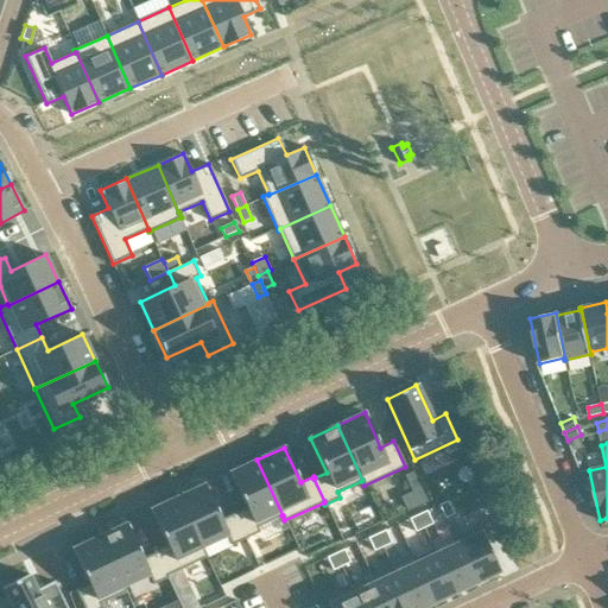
[(257,460),(230,473),(246,507),(234,513),(246,539),(260,532),(258,527),(282,515),(283,515),(257,460)]
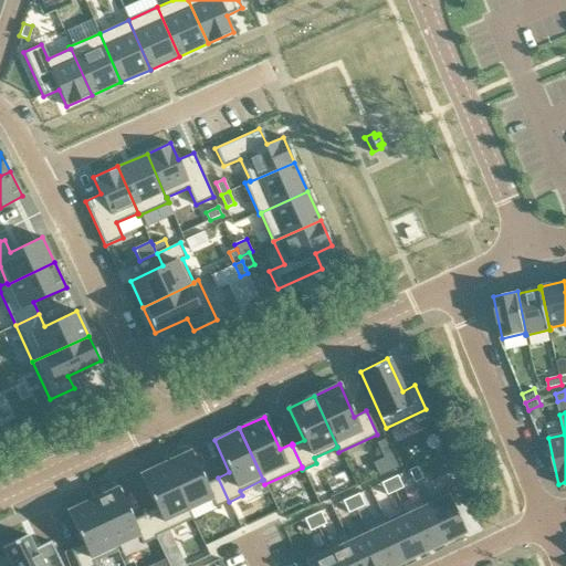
[(387,460),(394,457),(388,446),(381,449),(387,460)]
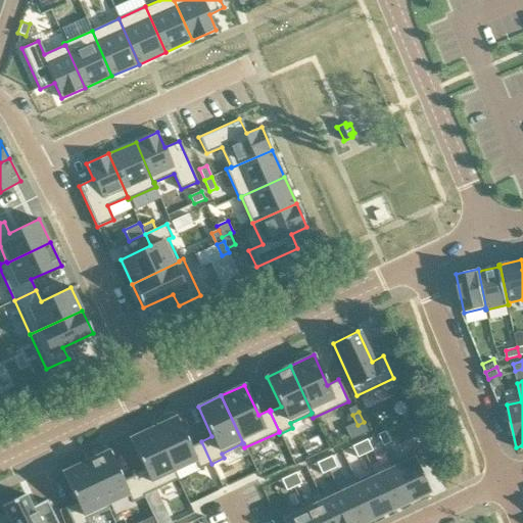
[(176,417),(153,428),(173,471),(174,470),(195,461),(199,469),(211,464),(201,441),(190,446),(176,417)]
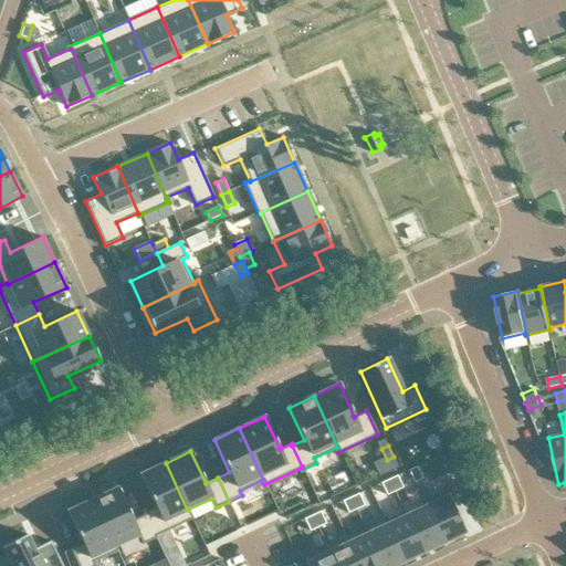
[(166,463),(140,474),(156,507),(143,513),(144,515),(145,514),(155,536),(156,536),(192,519),(188,509),(187,510),(166,463)]
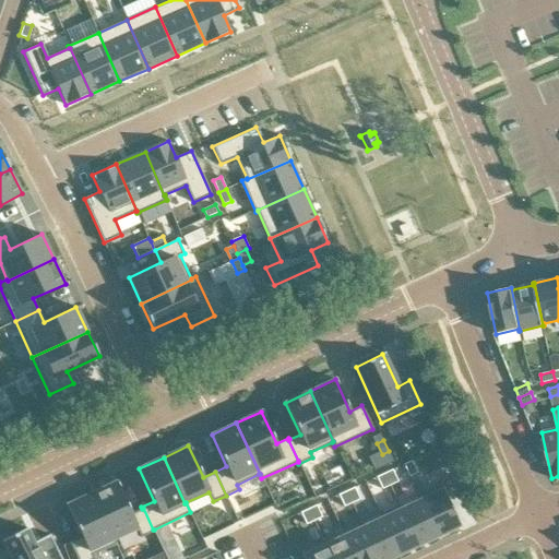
[(412,461),(403,464),(408,476),(417,473),(412,461)]
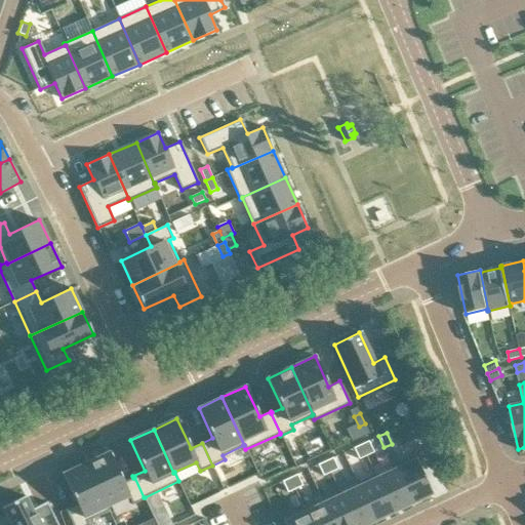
[(368,441),(361,444),(366,455),(373,452),(368,441)]
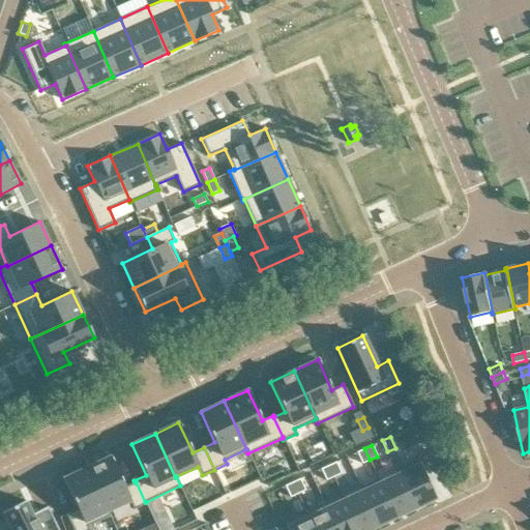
[(364,448),(356,452),(362,464),(370,460),(364,448)]
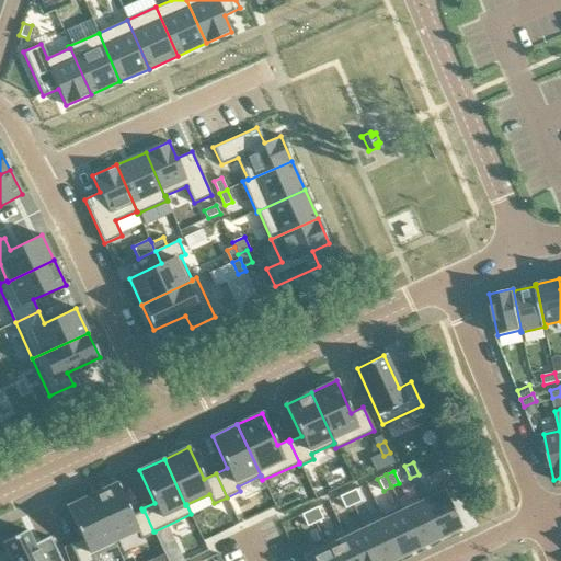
[(117,483),(92,495),(113,541),(115,540),(137,530),(141,539),(156,533),(155,531),(153,531),(144,510),(142,511),(132,515),(117,483)]
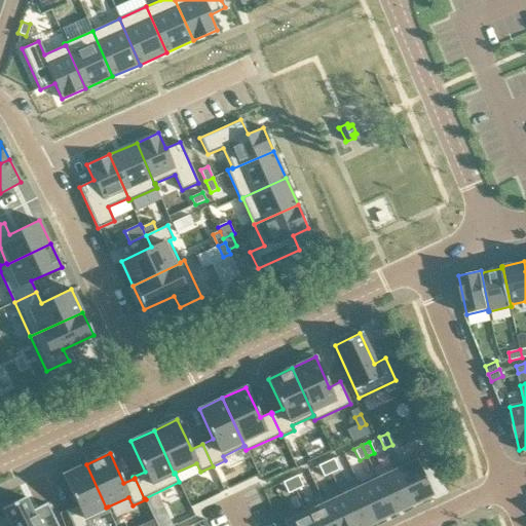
[(414,456),(392,466),(395,472),(396,471),(411,504),(431,494),(414,456)]
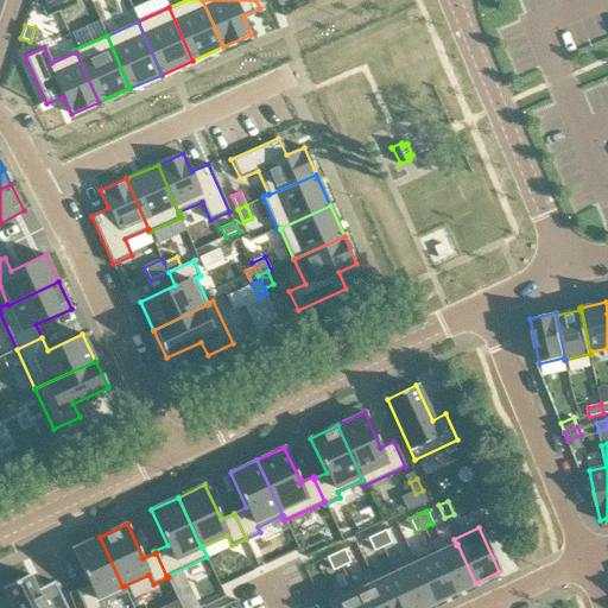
[(385,530),(377,534),(382,546),(391,543),(385,530)]
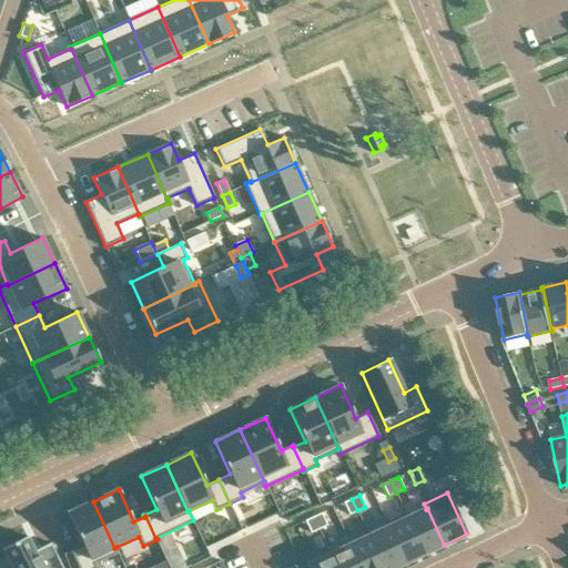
[(352,499),(344,503),(350,515),(357,510),(352,499)]
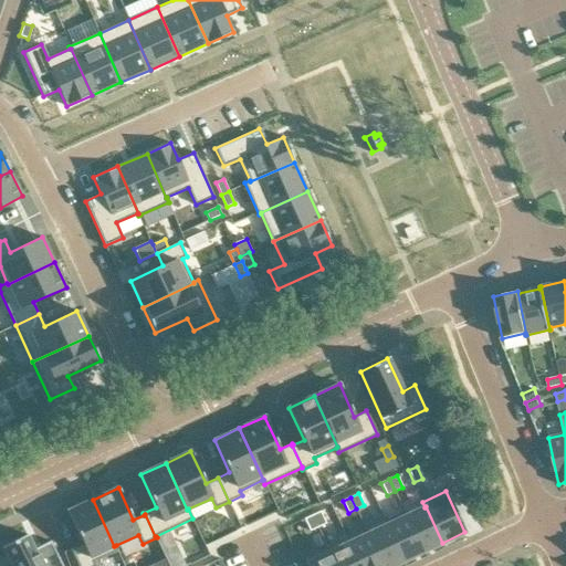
[(93,500),(67,511),(83,544),(71,549),(77,565),(95,565),(93,562),(118,549),(116,545),(114,546),(93,500)]
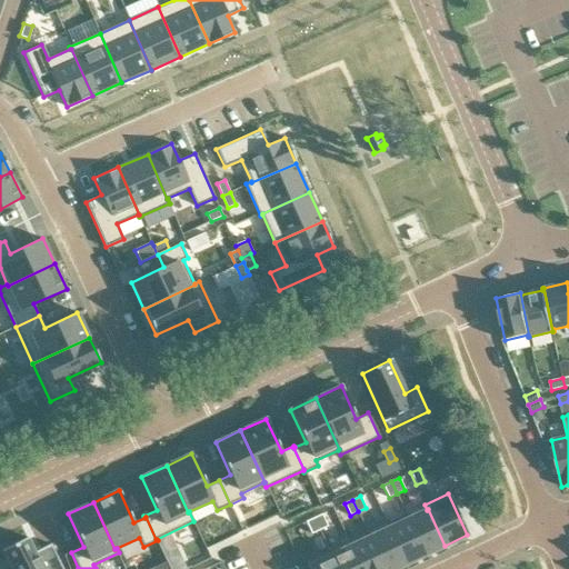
[(409,518),(408,518),(425,555),(445,546),(428,509),(427,510),(409,518)]
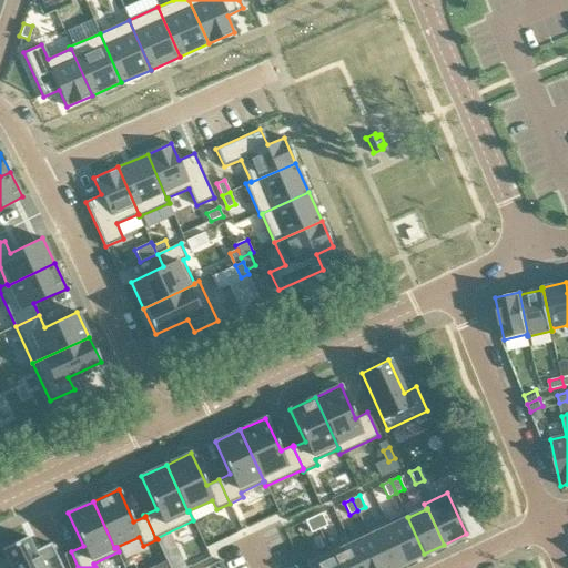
[(322,513),(313,517),(318,529),(327,525),(322,513)]
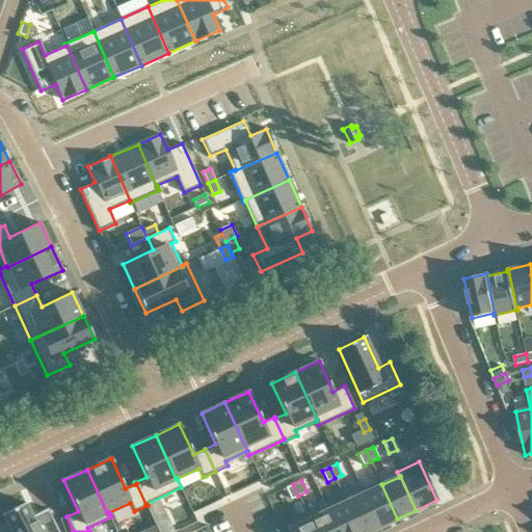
[(363,488),(362,488),(379,527),(397,519),(381,484),(382,484),(380,480),(363,488)]
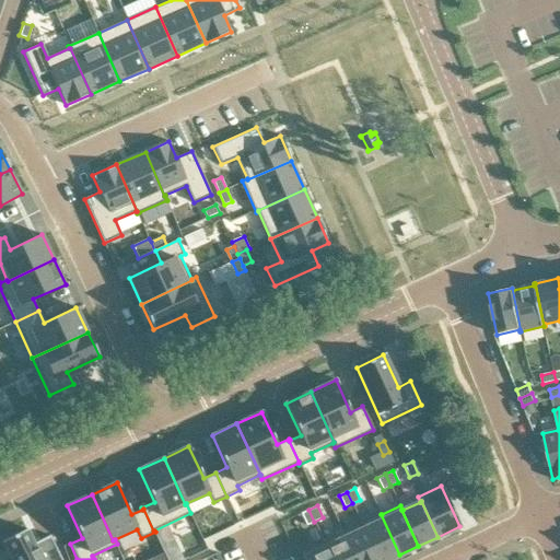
[(308,510),(301,513),(306,525),(314,522),(308,510)]
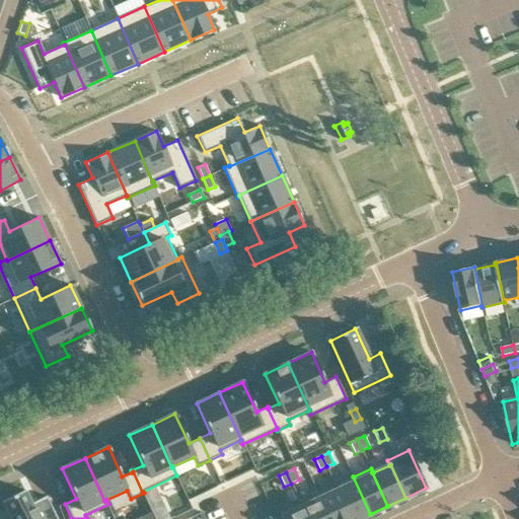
[(353,474),(334,484),(337,490),(351,518),(358,518),(370,514),(353,476),(354,476),(353,474)]
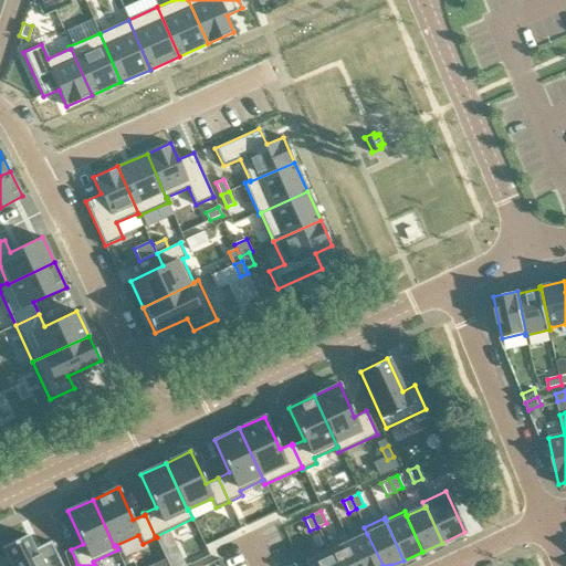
[(27,534),(1,547),(11,565),(62,565),(50,541),(34,549),(27,534)]
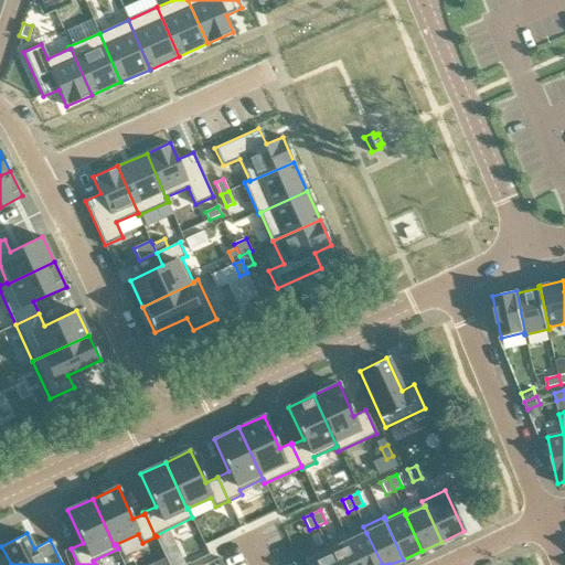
[(366,533),(348,542),(358,564),(382,564),(366,533)]
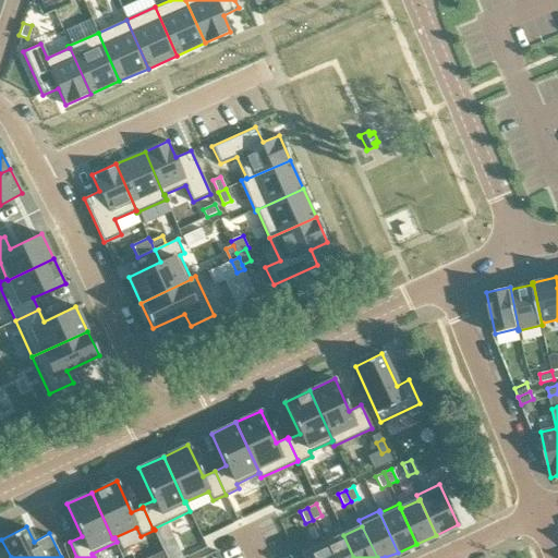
[(326,544),(325,544),(330,557),(353,557),(343,535),(326,544)]
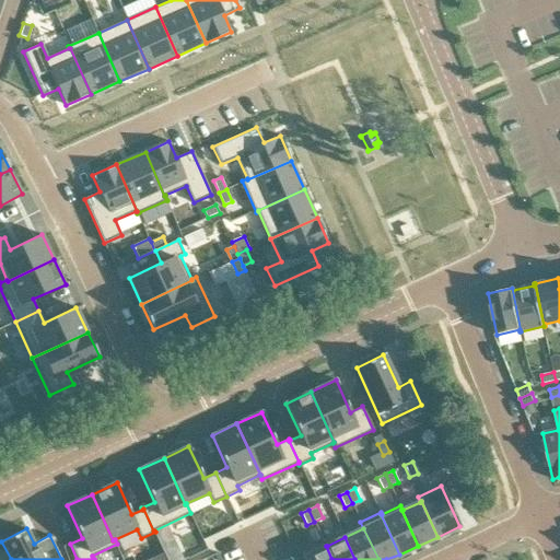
[(164,552),(167,559),(184,559),(185,559),(174,538),(161,545),(164,552)]
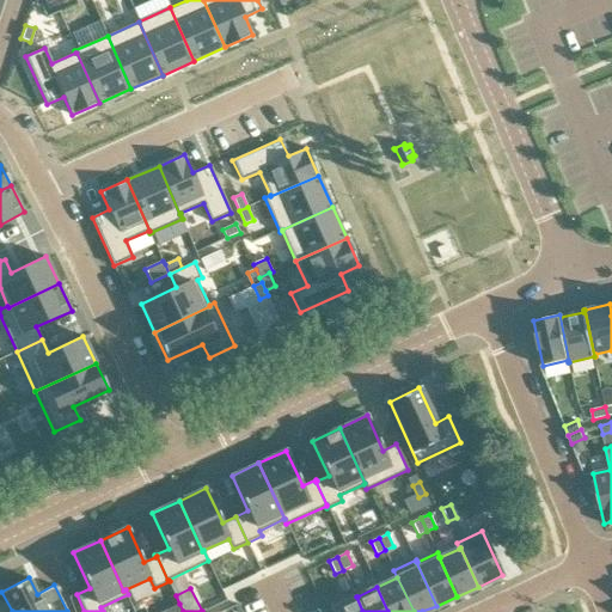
[(355,591),(329,603),(332,611),(362,611),(356,597),(357,597),(355,591)]
